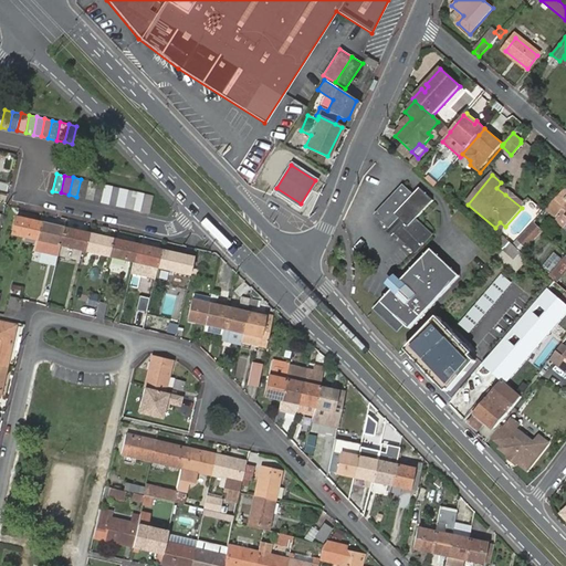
[(429,177),(426,180),(435,188),(438,184),(429,177)]
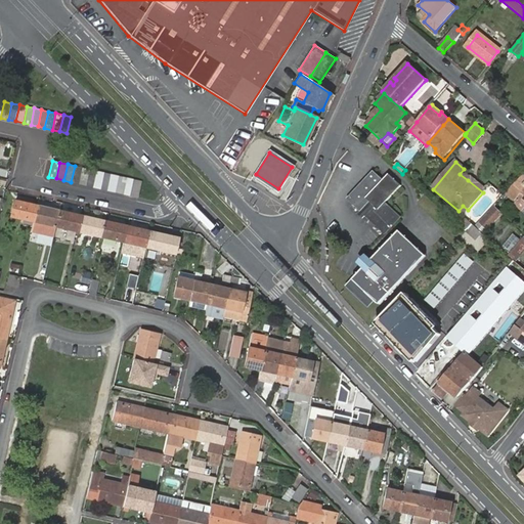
[(82,168),(75,166),(71,182),(79,183),(82,168)]
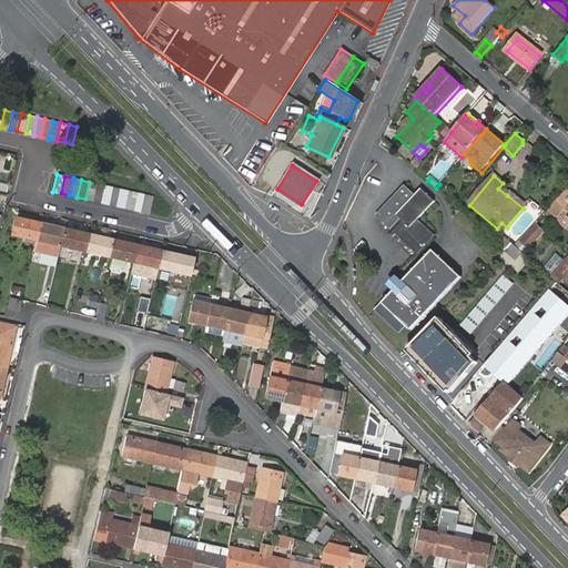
[(97,183),(89,182),(85,199),(92,201),(97,183)]
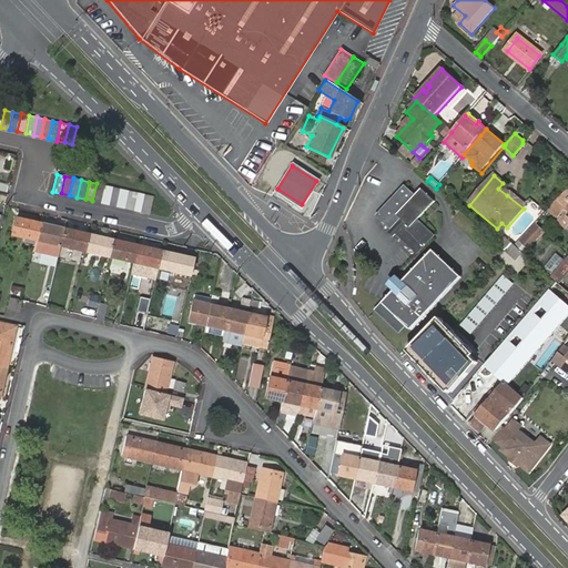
[(92,201),(101,203),(104,185),(97,183),(92,201)]
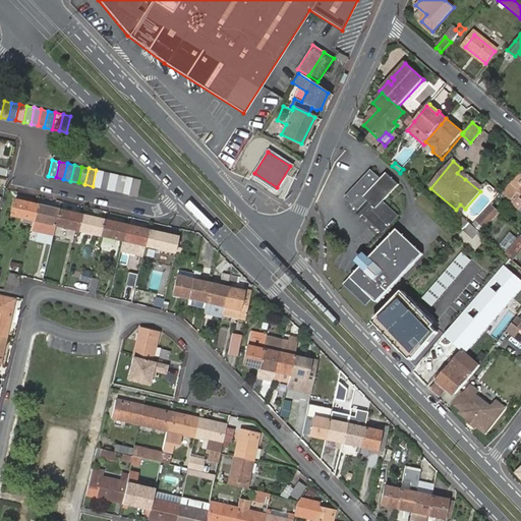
[(96,170),(93,186),(100,188),(104,172),(96,170)]
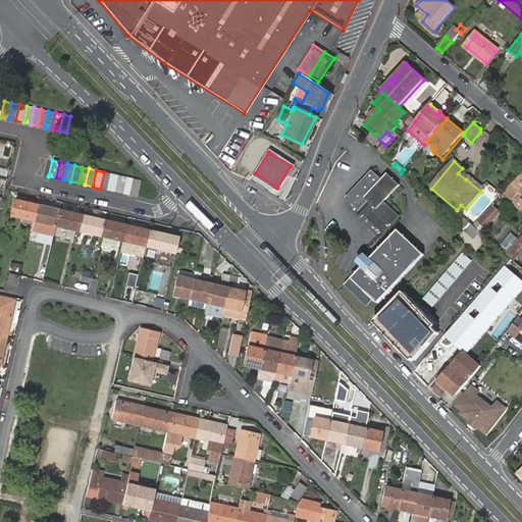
[(100,189),(108,190),(111,173),(104,172),(100,189)]
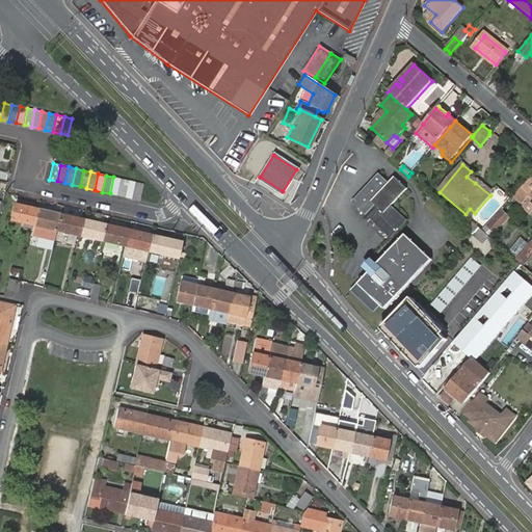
[(113,177),(110,193),(117,195),(122,179),(113,177)]
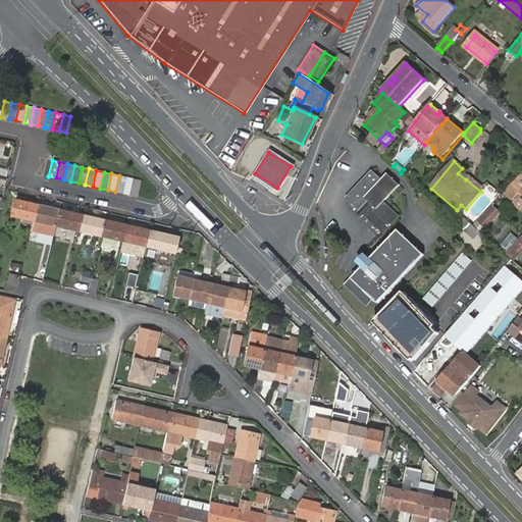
[(356,207),(369,219),(383,231),(398,216),(382,203),(398,186),(387,175),(379,183),(369,173),(347,199),(356,207)]
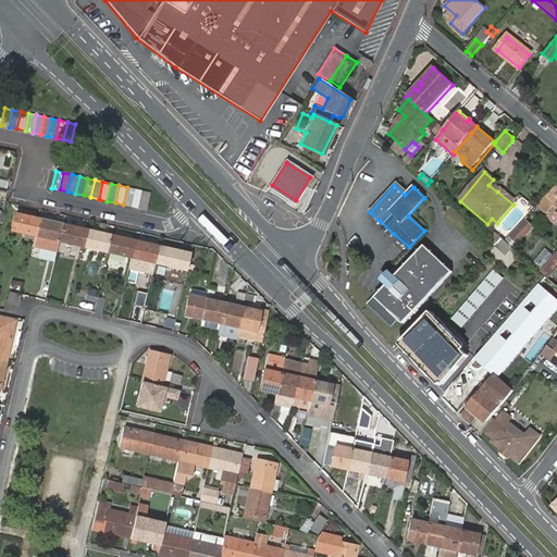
[(135,188),(127,187),(123,205),(132,206),(135,188)]
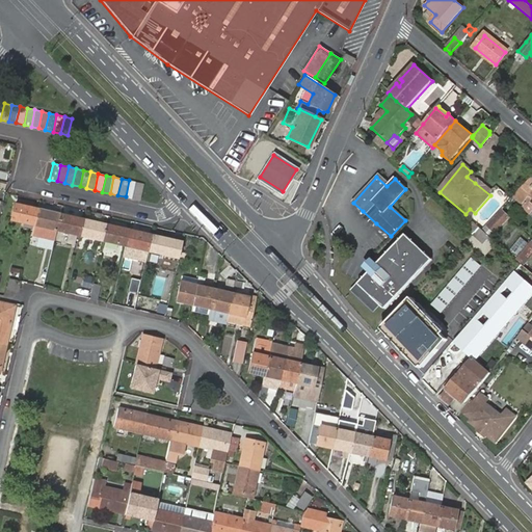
[(479,179),(475,183),(490,195),(495,191),(479,179)]
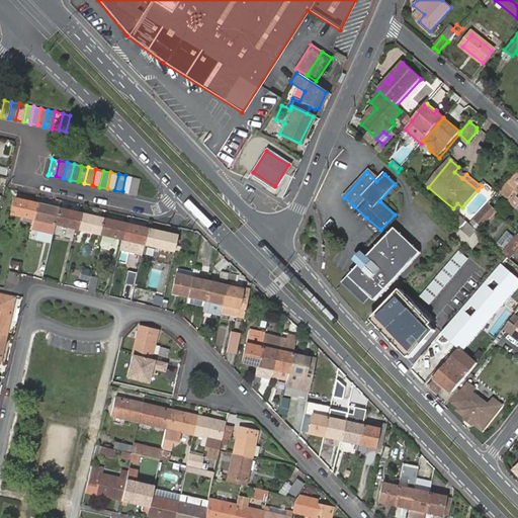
[(517,176),(516,174),(499,192),(510,200),(514,195),(517,198),(517,176)]
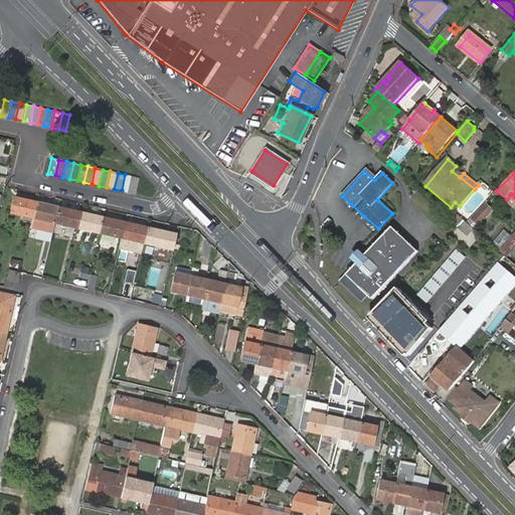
[(131,176),(125,174),(122,190),(128,192),(131,176)]
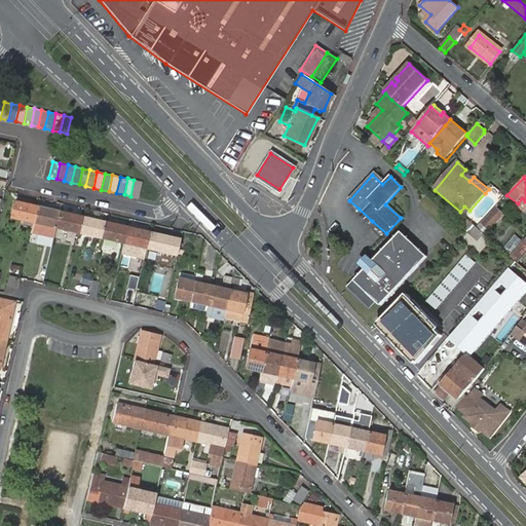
[(142,182),(134,180),(130,196),(138,198),(142,182)]
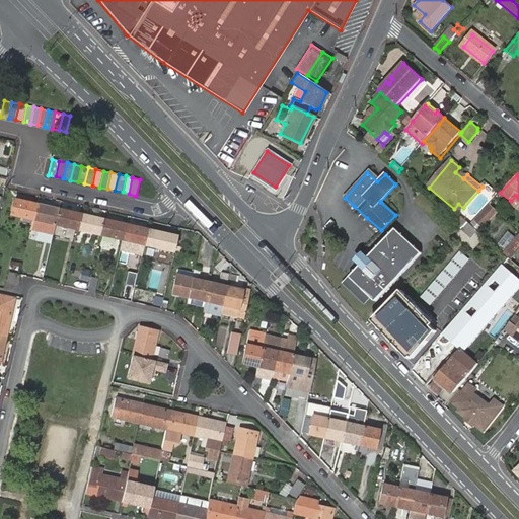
[(32,219),(35,204),(14,198),(10,214),(32,219)]
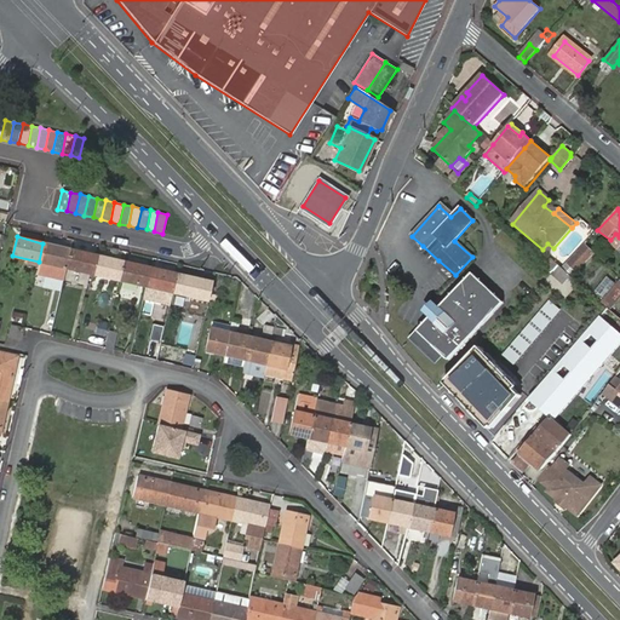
[(70,250),(42,244),(39,262),(36,273),(63,279),(65,268),(70,250)]
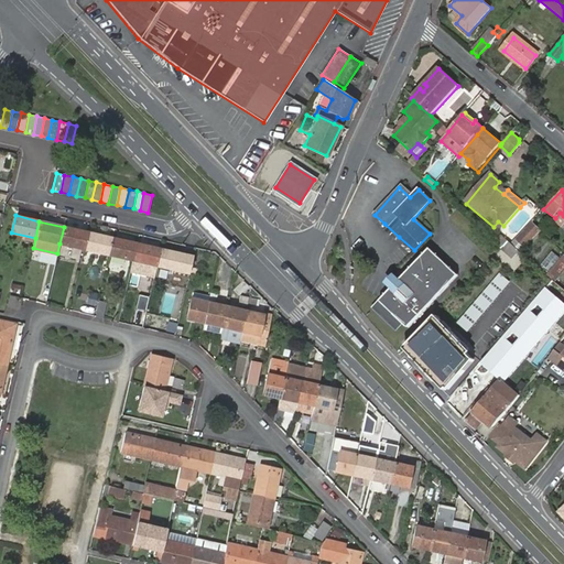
[(498,221),(494,227),(499,231),(503,226),(498,221)]
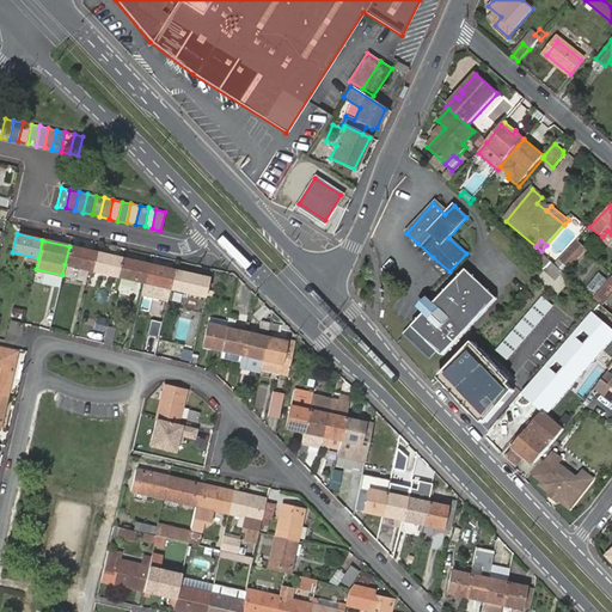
[(428,262),(433,257),(417,243),(412,246),(428,262)]
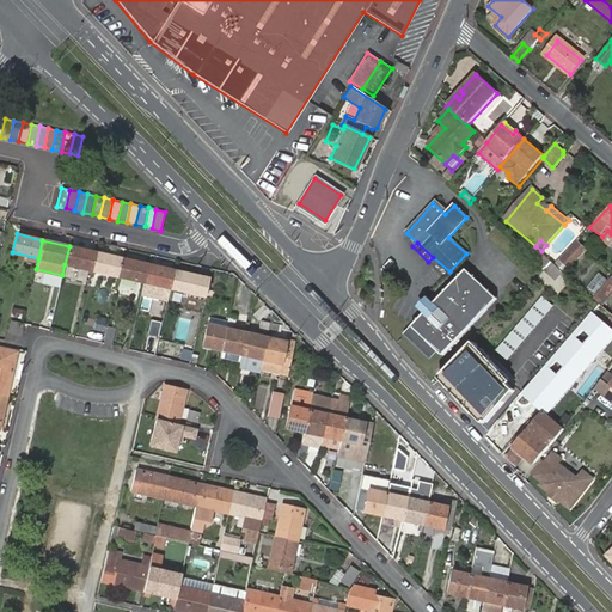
[(576,244),(561,261),(568,268),(585,251),(576,244)]
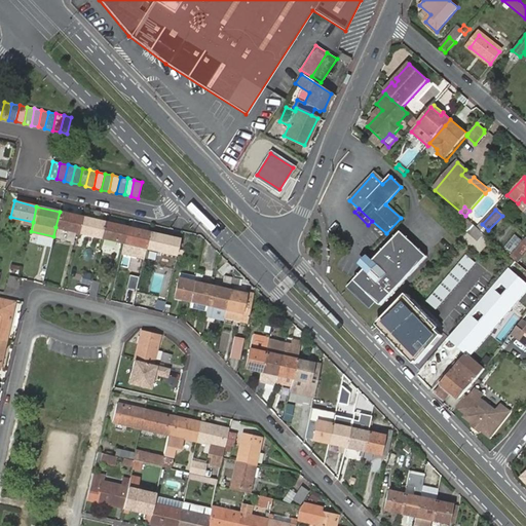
[(82,217),(60,212),(55,227),(78,232),(82,217)]
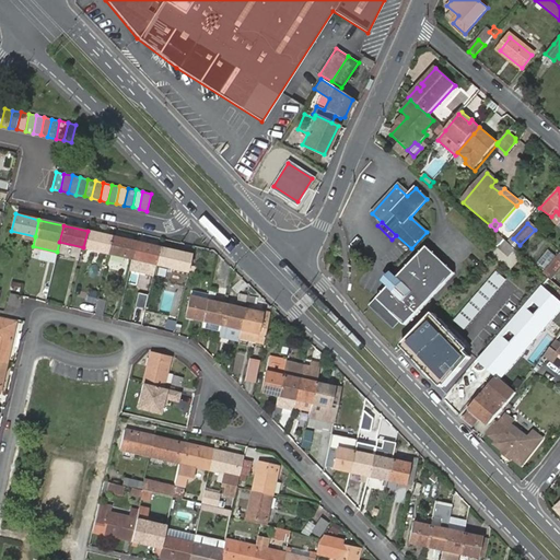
[(112,236),(88,231),(83,247),(108,253),(112,236)]
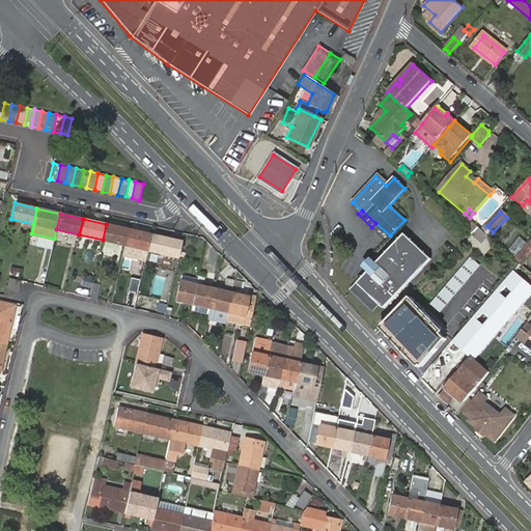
[(129,229),(106,224),(103,240),(126,245),(129,229)]
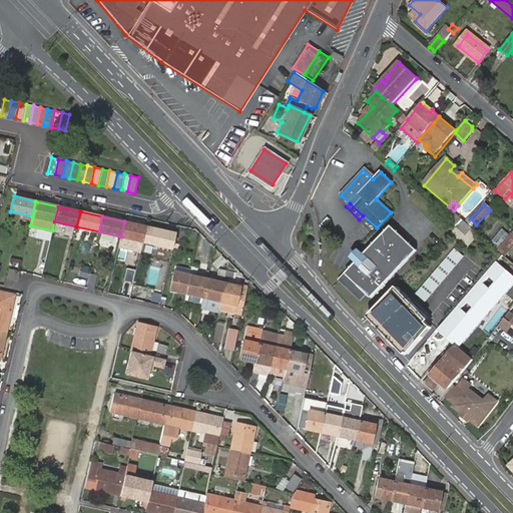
[(470,218),(466,222),(473,228),(476,224),(470,218)]
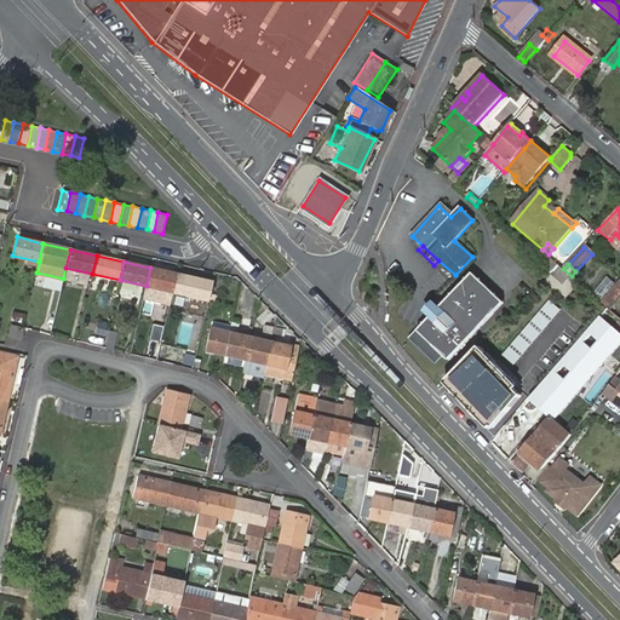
[(550,274),(541,282),(562,302),(579,283),(561,268),(558,265),(550,274)]
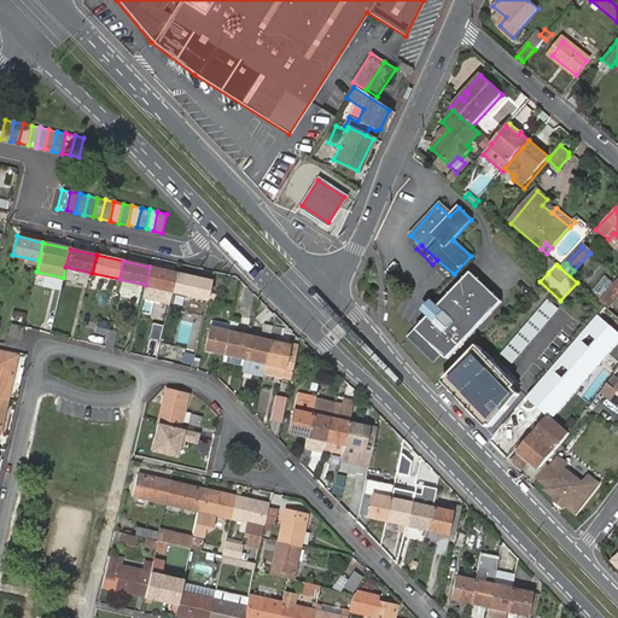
[(176,273),(150,267),(146,285),(173,291),(176,273)]
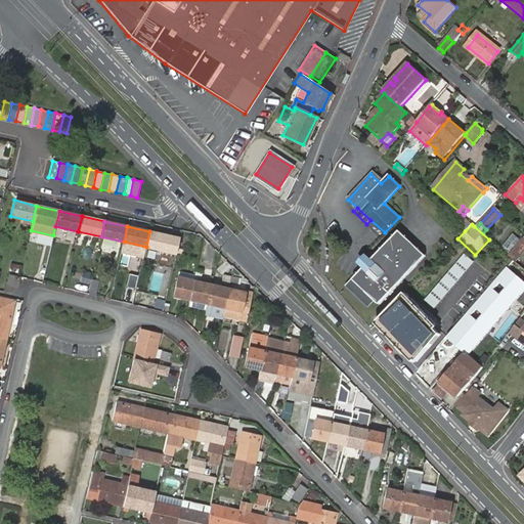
[(172,236),(149,231),(146,247),(169,251),(176,253),(179,238),(172,236)]
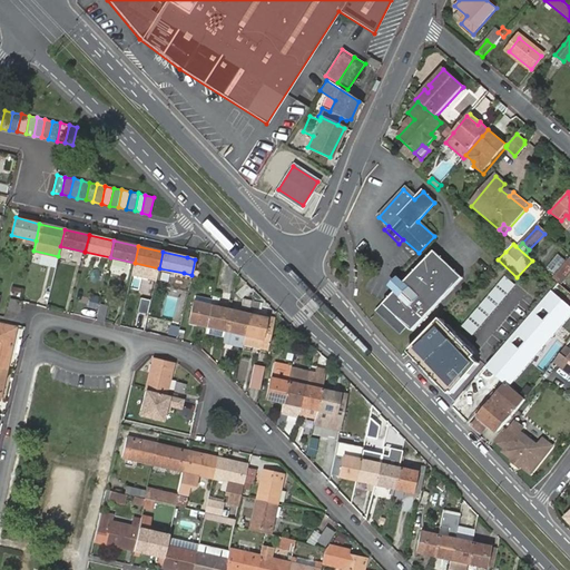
[(413,333),(463,279),(434,253),(405,283),(396,293),(377,313),(401,334),(408,327),(413,333)]
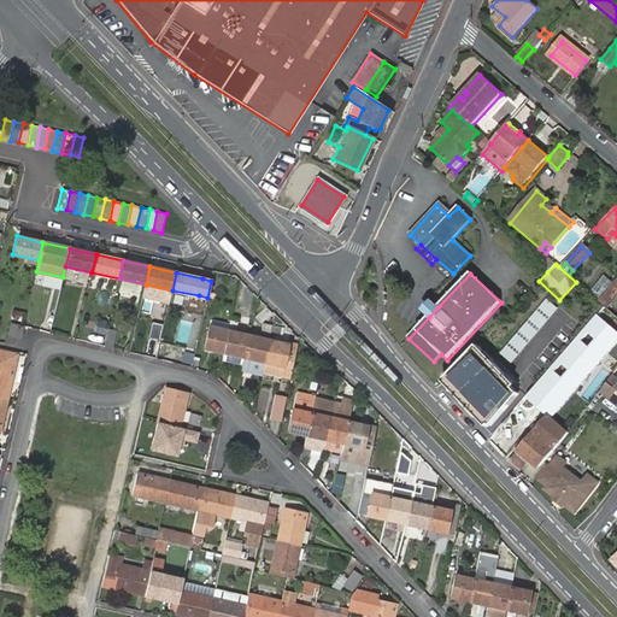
[(599,295),(604,283),(586,276),(581,288),(599,295)]
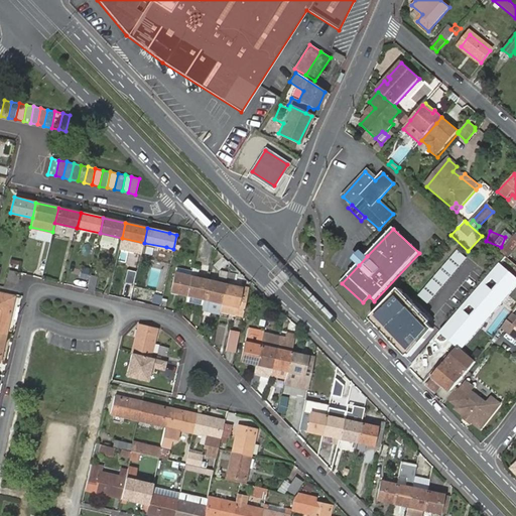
[(515,235),(500,252),(505,256),(507,257),(515,246),(515,235)]
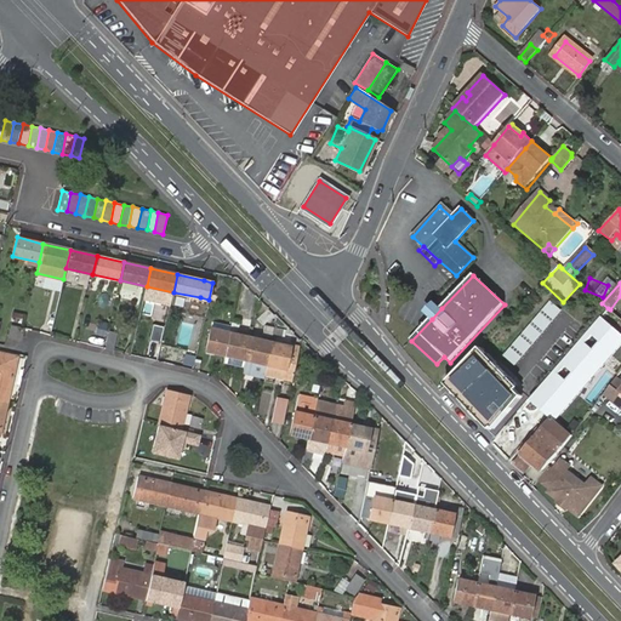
[(432,319),(442,308),(438,305),(427,315),(432,319)]
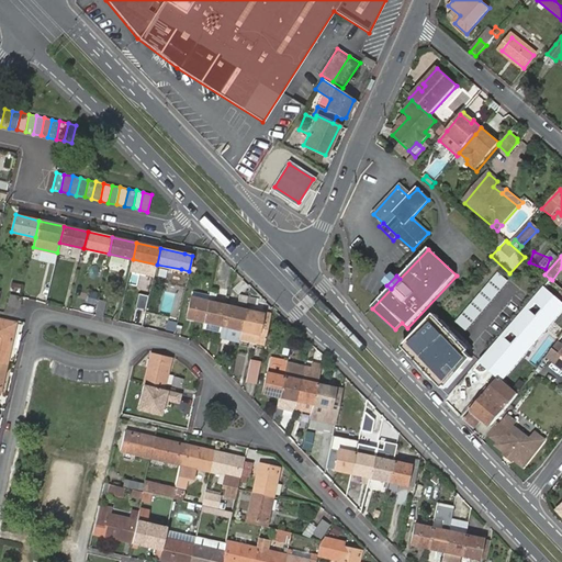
[(479,362),(496,377),(499,380),(510,389),(561,324),(557,321),(561,314),(561,289),(552,280),(550,279),(479,362)]
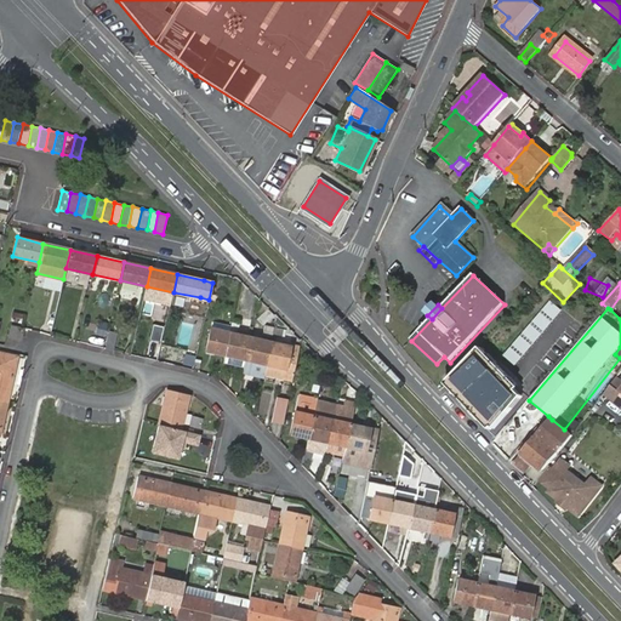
[(21,324),(22,313),(11,312),(10,322),(21,324)]
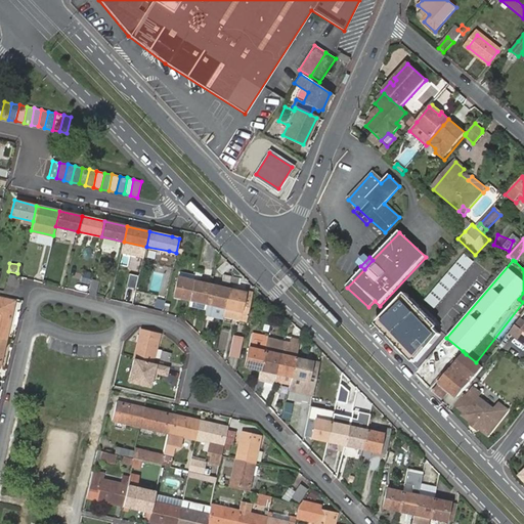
[(89,284),(89,272),(81,272),(80,282),(89,284)]
